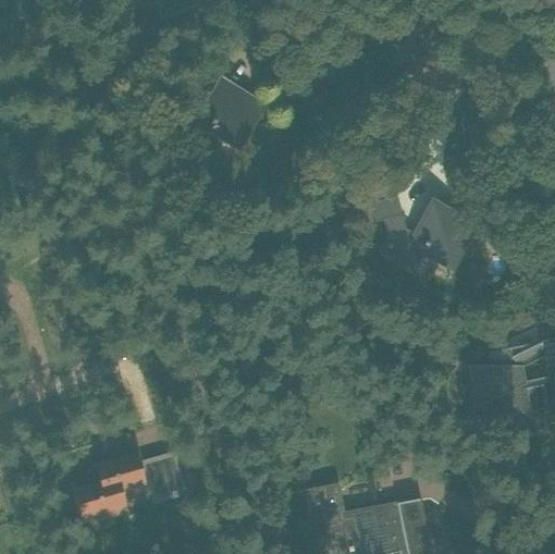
[(193,122),(219,137),(221,134),(239,145),(260,109),(258,101),(223,81),(211,99),(208,97),(193,122)]
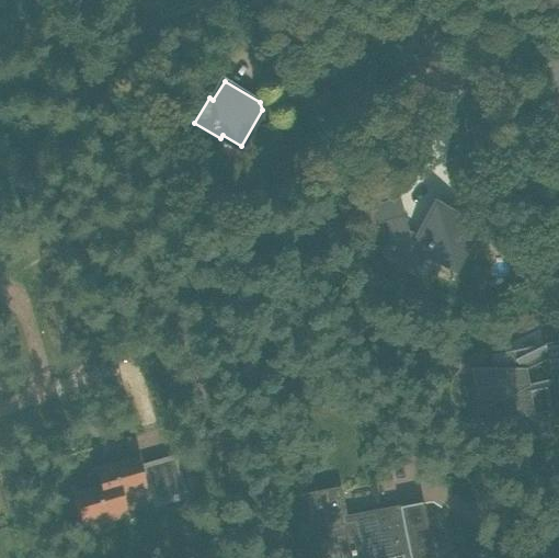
[(391,235),(383,253),(399,262),(398,264),(415,274),(426,254),(458,272),(470,253),(465,250),(476,231),(474,223),(437,203),(419,237),(409,230),(405,215),(407,215),(401,195),(369,203),(374,221),(387,219),(391,235)]
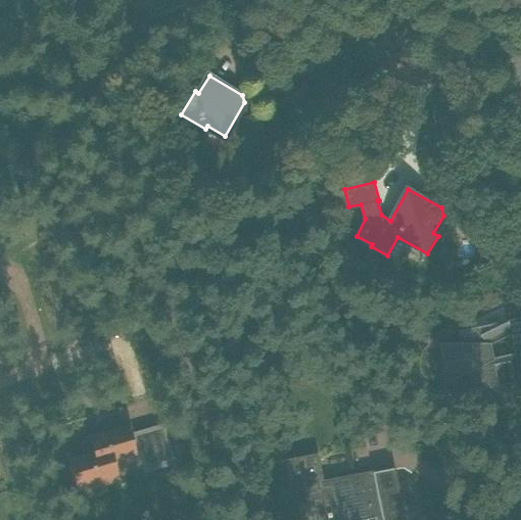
[(520,316),(508,319),(508,320),(482,333),(480,325),(460,330),(463,342),(440,342),(448,379),(468,370),(473,390),(501,384),(495,363),(510,360),(515,381),(520,380),(520,316)]
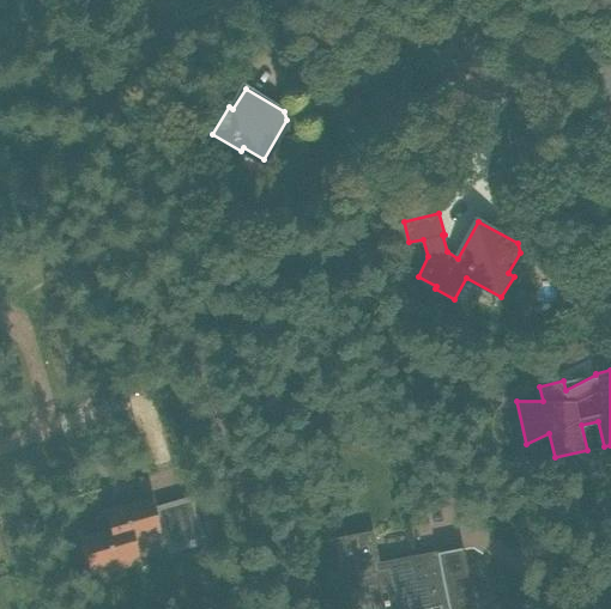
[(85,544),(82,546),(88,564),(91,562),(94,571),(113,565),(114,567),(140,560),(134,539),(161,531),(151,497),(107,510),(113,528),(83,536),(85,544)]
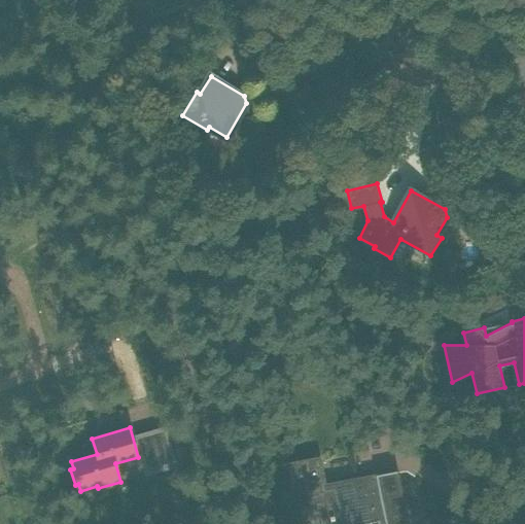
[(172,446),(158,450),(163,468),(177,464),(172,446)]
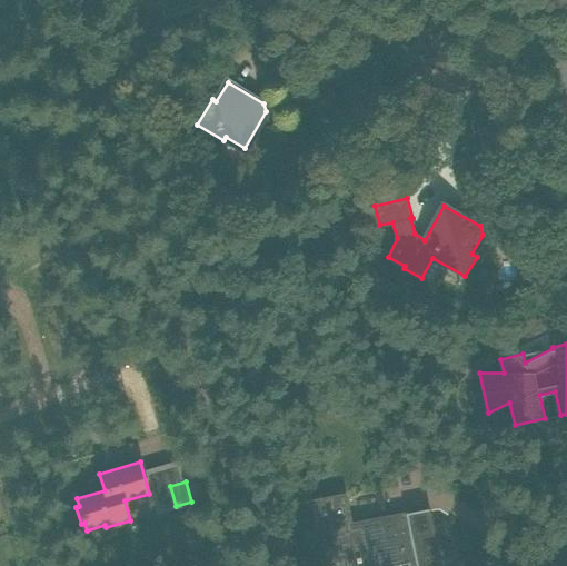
[(407,513),(407,514),(386,518),(386,517),(351,524),(350,518),(344,519),(340,505),(324,508),(330,543),(354,538),(358,565),(389,565),(395,565),(394,565),(438,565),(427,509),(429,509),(429,508),(407,513)]
